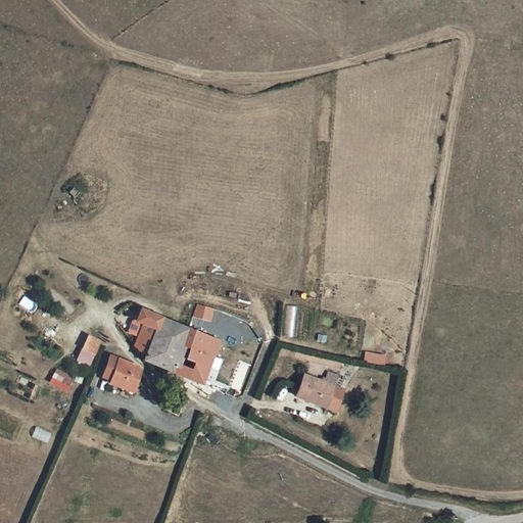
[(210,322),(215,308),(197,303),(193,317),(210,322)]
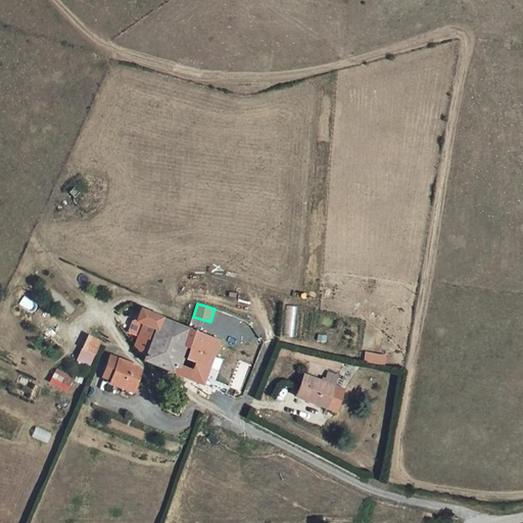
[(202,384),(220,341),(148,313),(141,310),(137,321),(144,324),(134,347),(143,361),(177,374),(183,358),(196,363),(189,379),(202,384)]
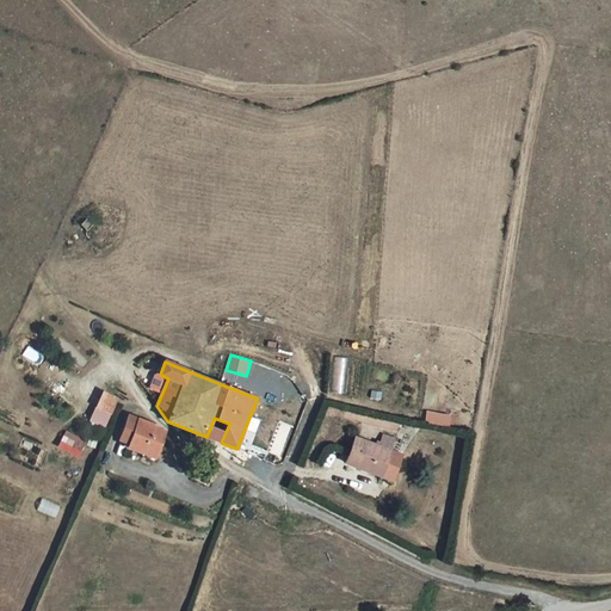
[(99,390),(88,423),(105,429),(117,396),(99,390)]
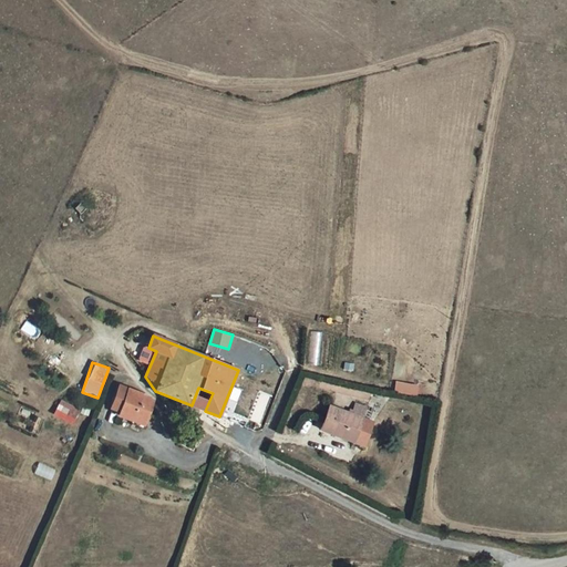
[(415,397),(419,384),(395,380),(392,392),(415,397)]
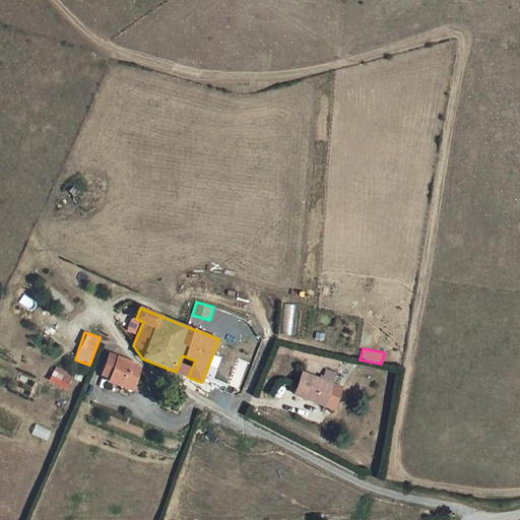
[(134,381),(139,367),(129,362),(110,354),(102,374),(111,377),(109,381),(121,385),(134,391),(137,382),(134,381)]
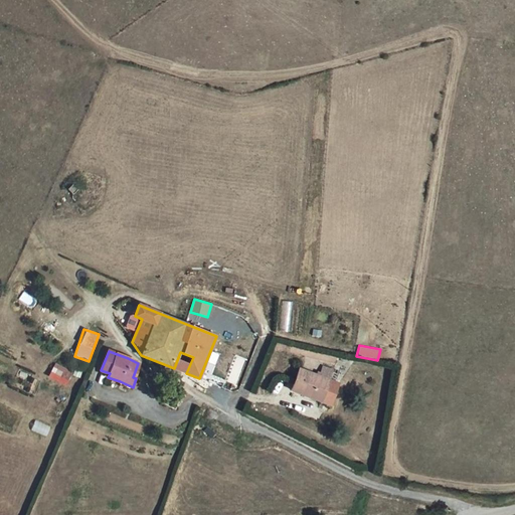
[(47,377),(66,386),(72,371),(53,363),(47,377)]
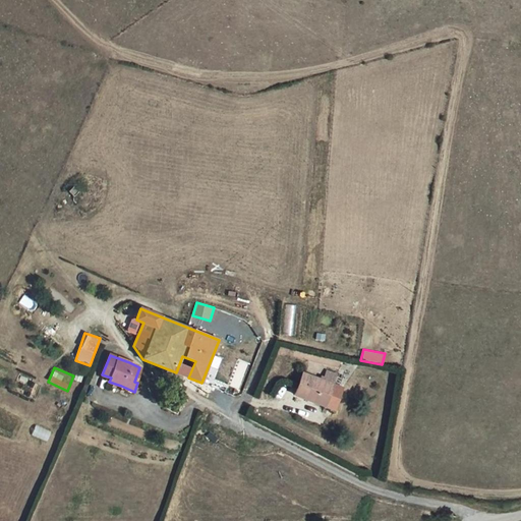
[(323,381),(303,373),(295,395),(334,409),(342,388),(333,385),(336,374),(327,370),(323,381)]
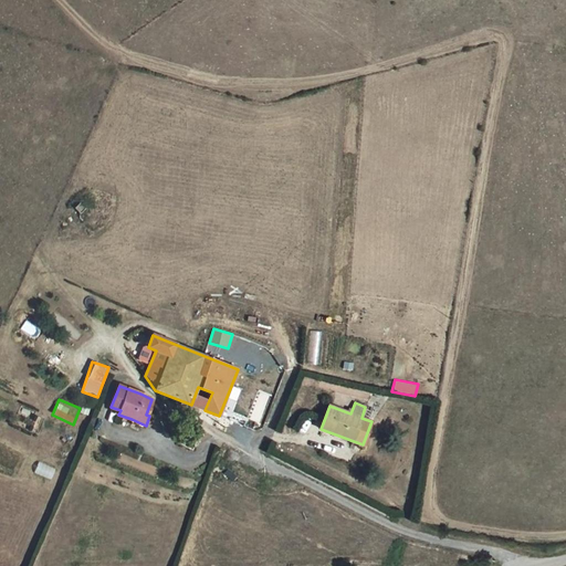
[(51,479),(55,468),(38,462),(34,473),(51,479)]
